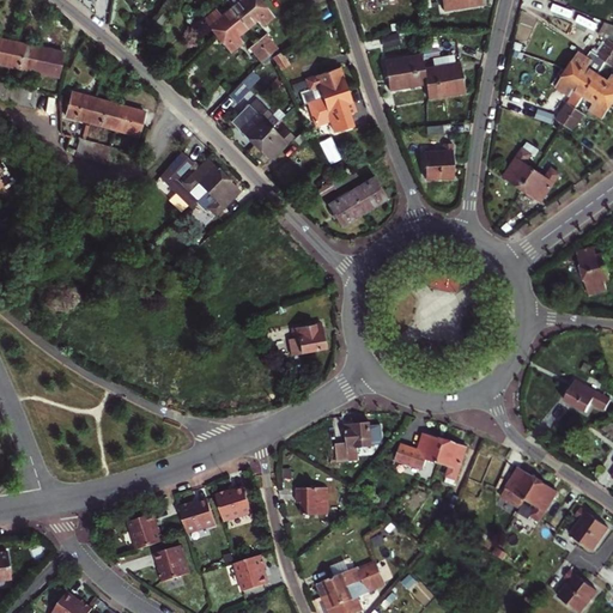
[(225,0),(232,8),(238,18),(262,0),(261,0),(225,0)]
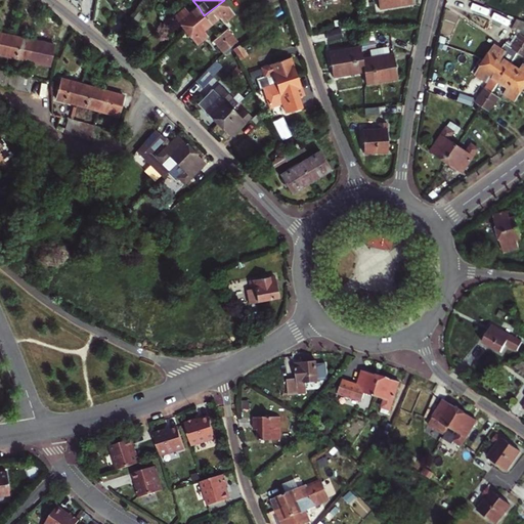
[(224,0),(204,15),(211,25),(220,17),(224,24),(235,14),(230,8),(224,0)]
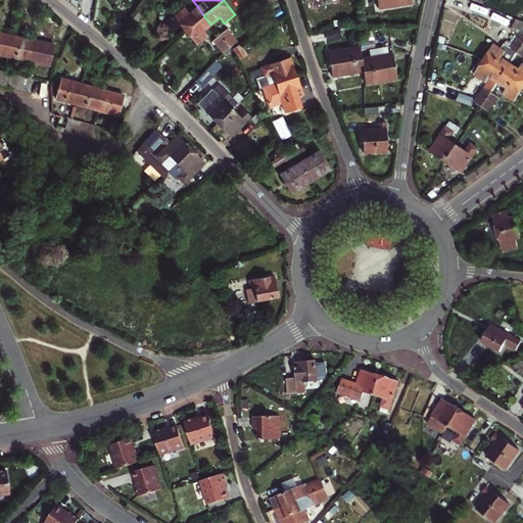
[(378,0),(380,9),(413,4),(411,0),(378,0)]
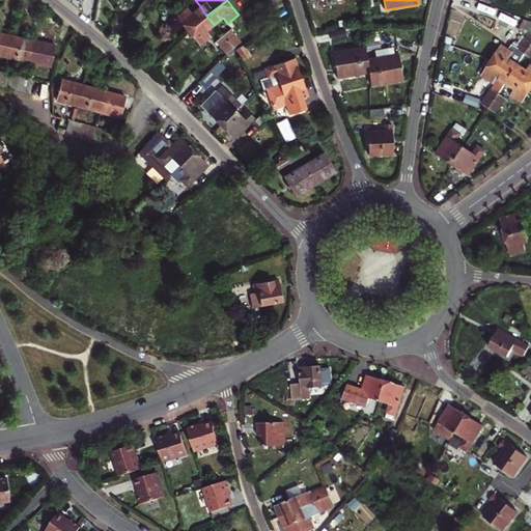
[(201,7),(193,15),(189,8),(178,18),(182,22),(188,30),(206,16),(201,7)]
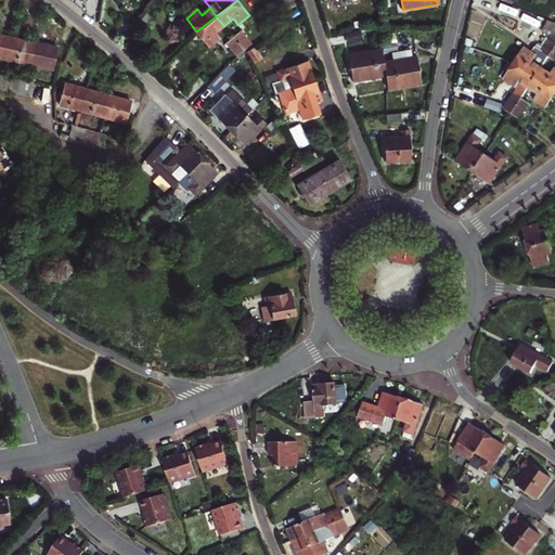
[(216,33),(223,26),(216,16),(196,31),(205,41),(209,47),(220,38),(216,33)]
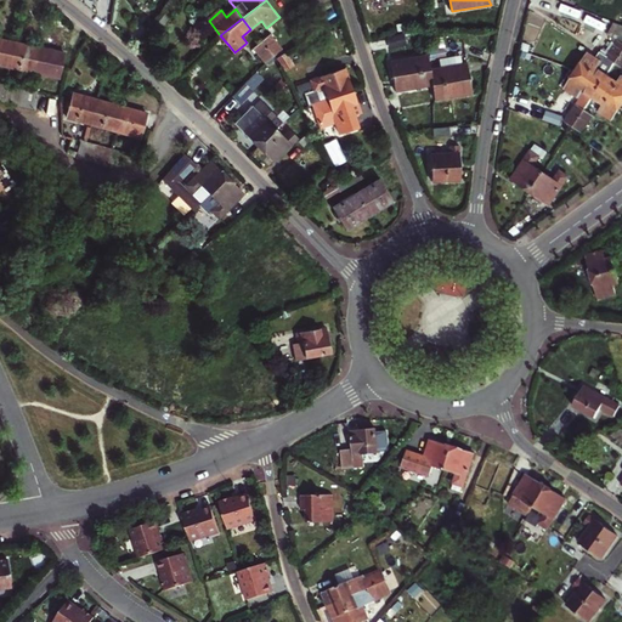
[(174,24),(169,20),(152,35),(158,41),(174,24)]
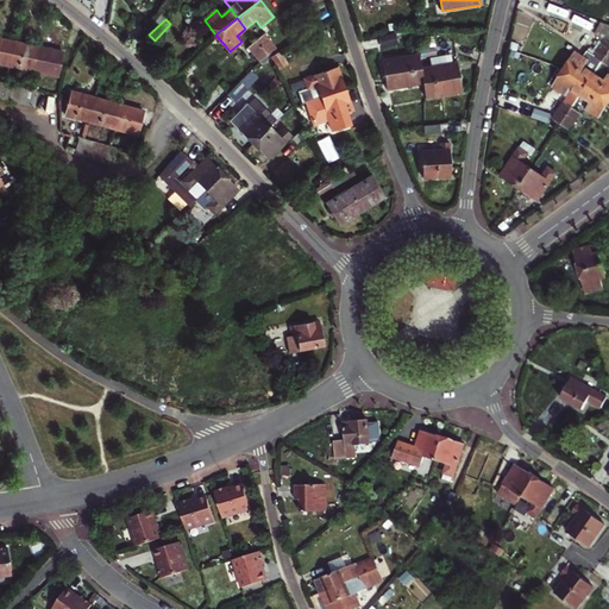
[(394,35),(378,39),(382,49),(396,44),(394,35)]
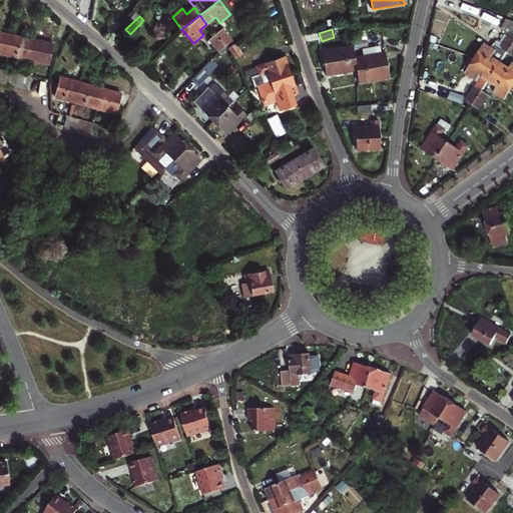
[(227,36),(222,30),(215,36),(220,42),(227,36)]
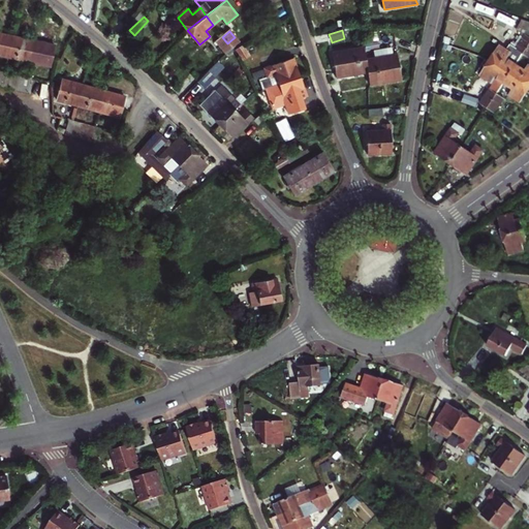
[(0,55),(51,67),(55,45),(43,42),(24,38),(0,32),(0,55)]
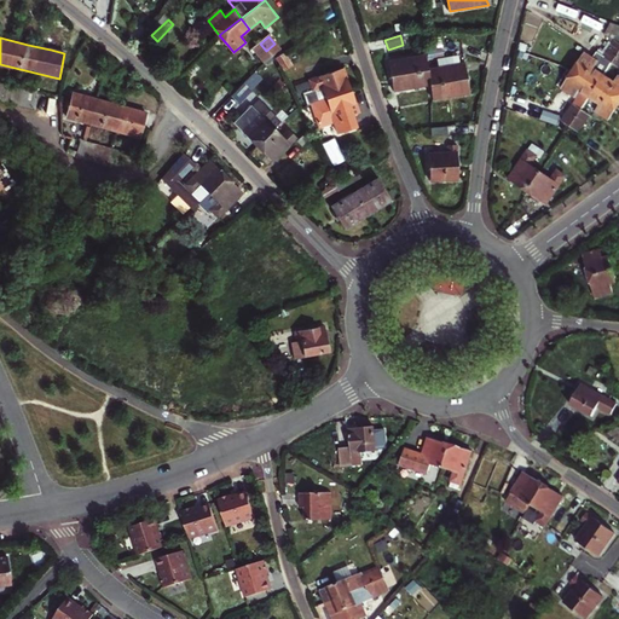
[(606,50),(602,47),(599,51),(606,56),(617,40),(613,39),(606,50)]
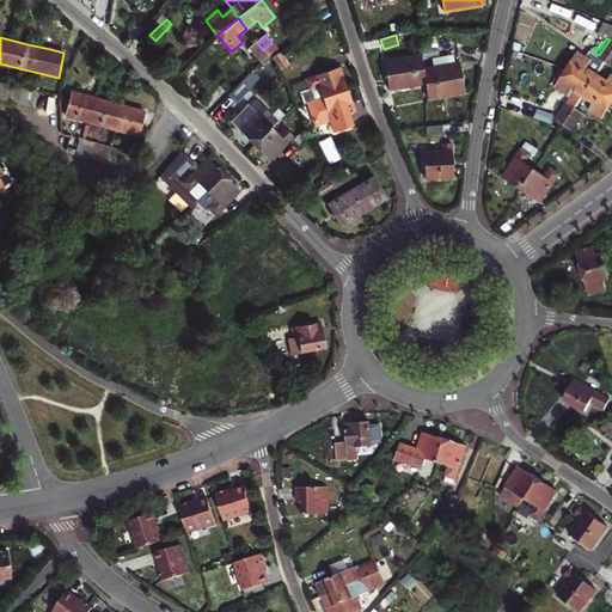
[(600,75),(610,61),(611,57),(611,42),(610,40),(599,55),(592,50),(588,57),(581,53),(576,60),(569,69),(593,85),(600,75)]
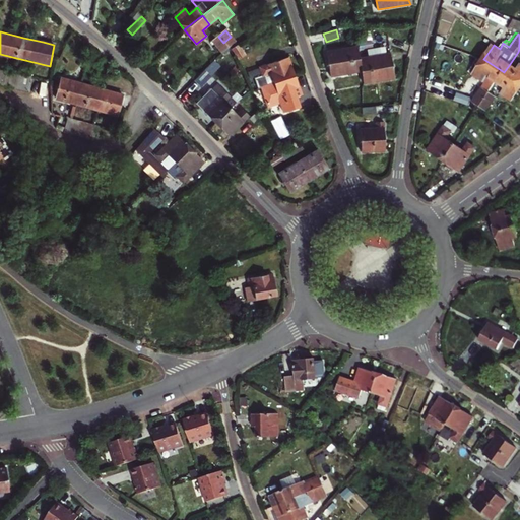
[(218,37),(212,42),(217,47),(223,43),(218,37)]
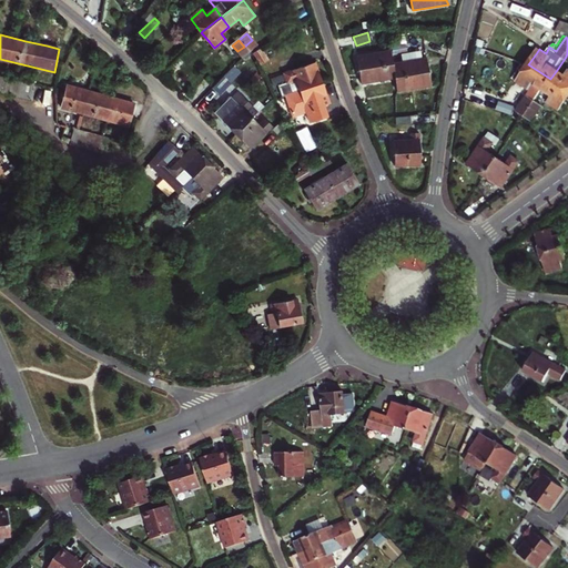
[(244,47),(237,51),(242,59),(243,58),(257,47),(252,40),(244,47)]
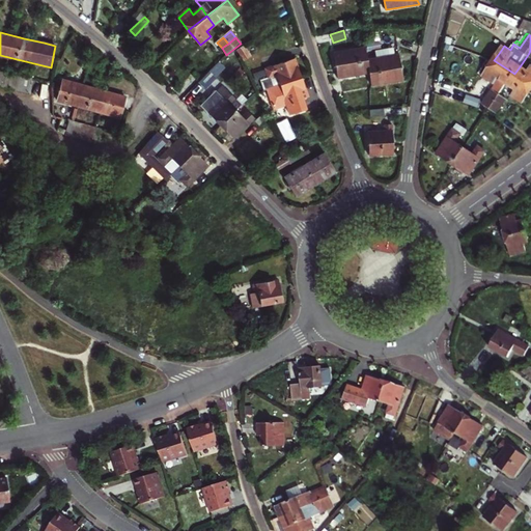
[(383,52),(382,45),(368,47),(368,54),(383,52)]
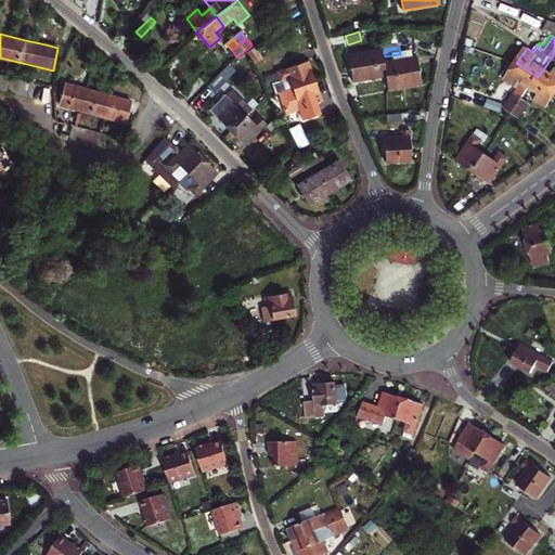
[(256,48),(247,52),(255,64),(263,60),(256,48)]
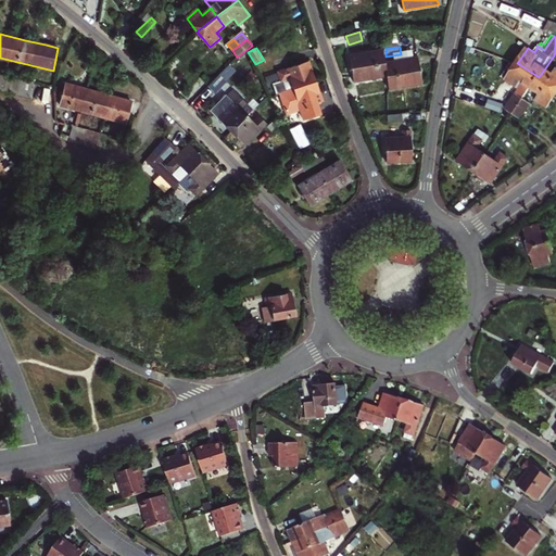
[(352,71),(354,83),(379,78),(377,66),(386,65),(383,50),(350,55),(352,71)]
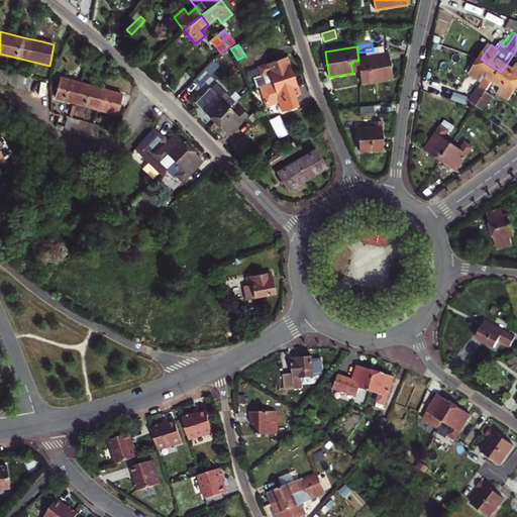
[(350,62),(352,73),(355,90),(394,84),(392,69),(390,56),(358,61),(350,62)]
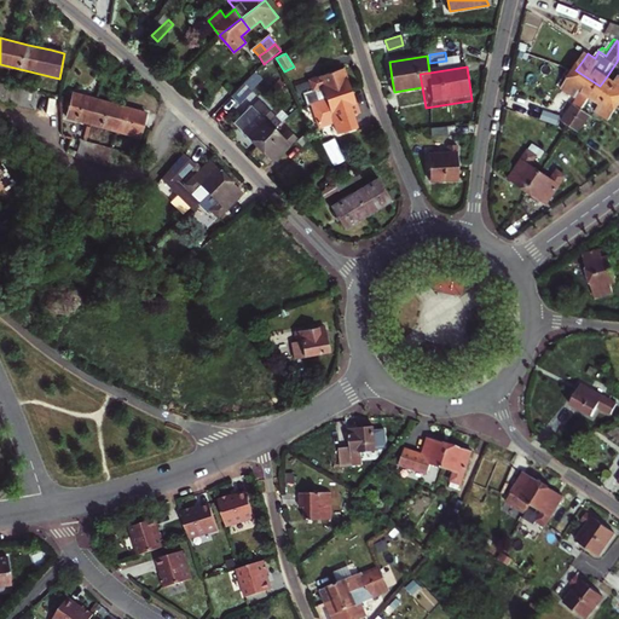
[(312,106),(327,100),(352,91),(346,74),(345,70),(345,69),(308,82),(312,92),(304,96),(308,108),(312,106)]
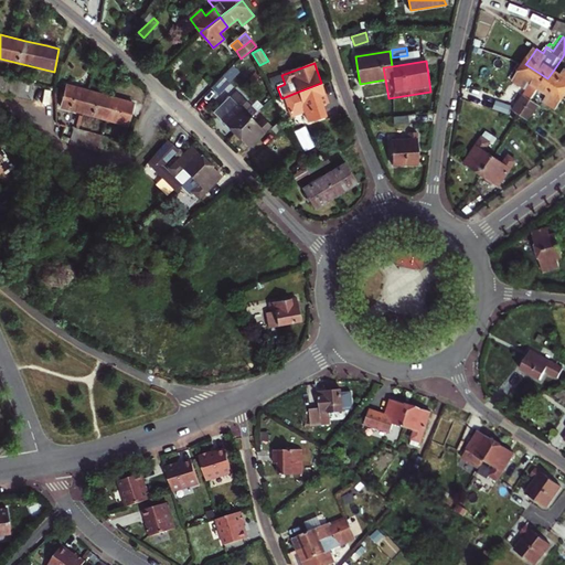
[(532,82),(541,88),(547,78),(525,64),(521,73),(515,80),(528,87),(532,82)]
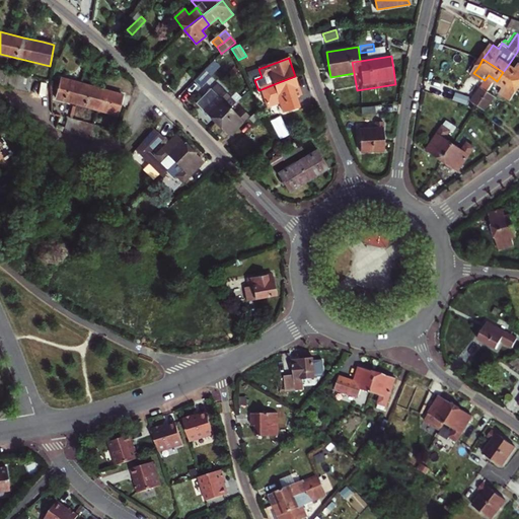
[(518,65),(516,69),(509,64),(503,72),(518,82),(518,65)]
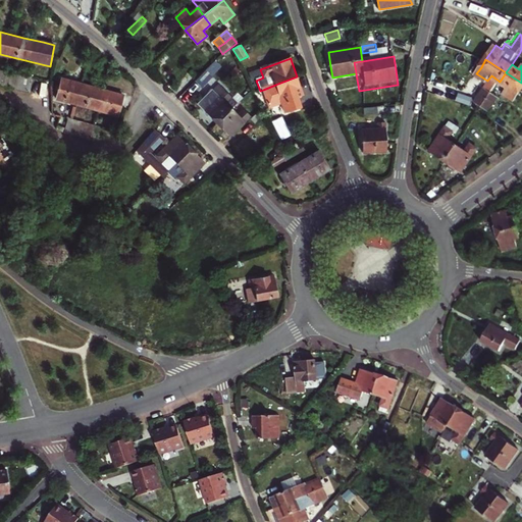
[(214,77),(206,71),(197,82),(204,89),(214,77)]
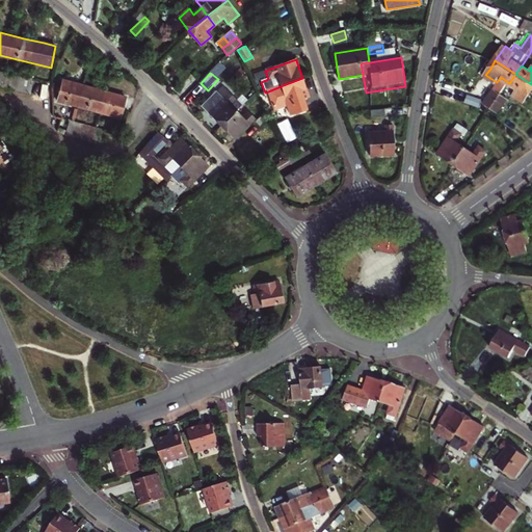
[(509,83),(517,87),(513,94),(522,99),(526,102),(531,91),(531,84),(515,74),(509,83)]
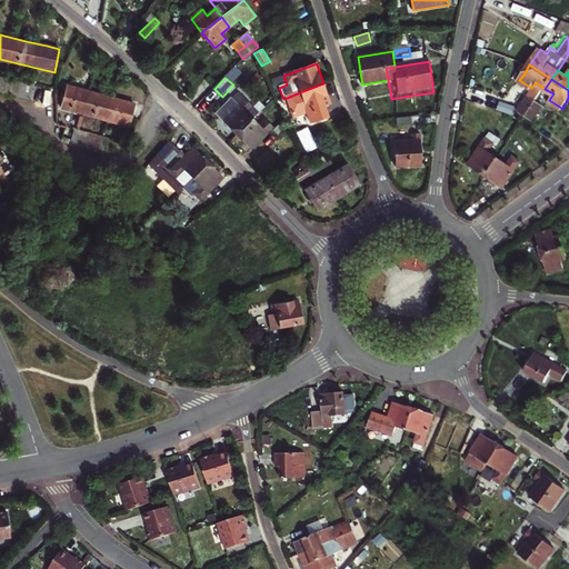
[(326,107),(331,105),(329,100),(323,83),(300,92),(287,98),(293,118),(308,113),(311,125),(329,118),(326,107)]
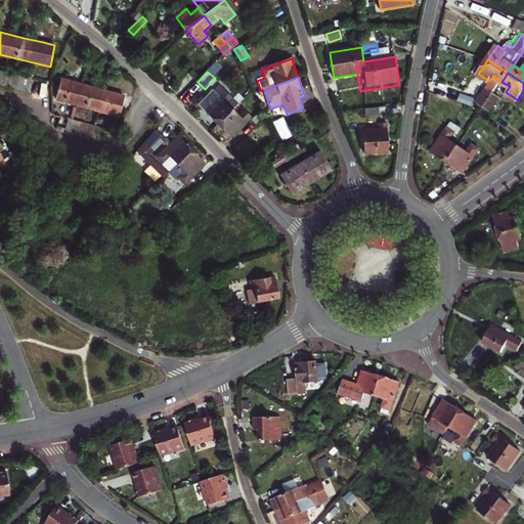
[(61,85),(59,94),(58,100),(120,117),(125,95),(116,92),(92,86),(73,81),(63,79),(61,85)]
